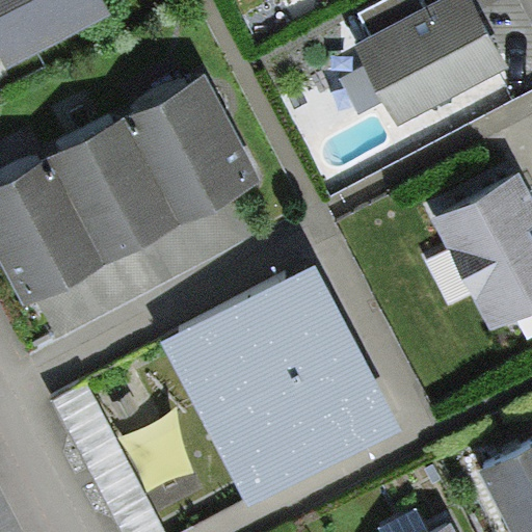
[(104,0),(0,0),(0,53),(8,69),(111,15),(104,0)]
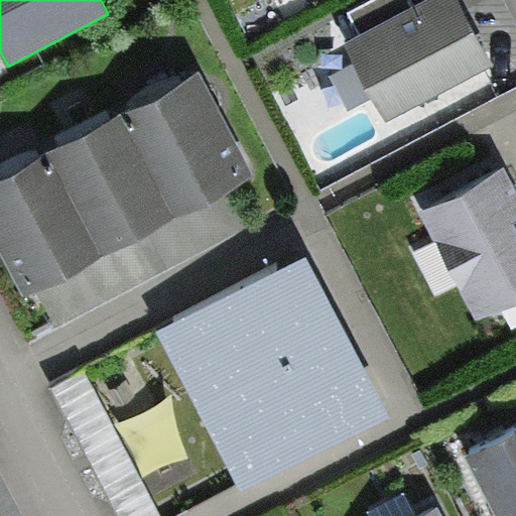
[(359,32),(345,39),(357,62),(375,99),(386,120),(493,66),(459,0),(422,0),(414,4),(359,32)]
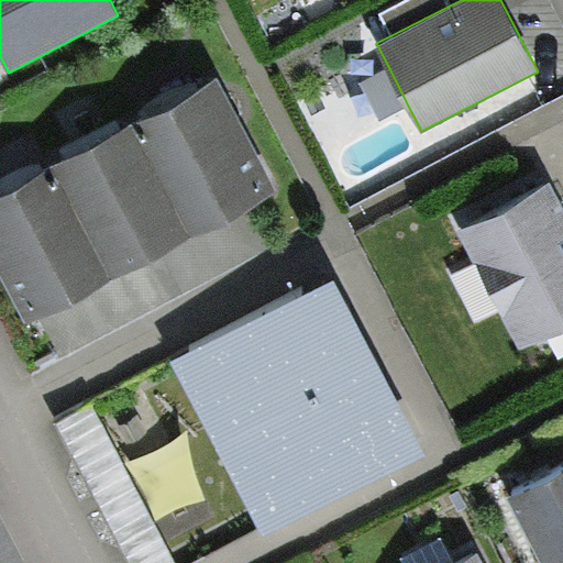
[(452,4),(449,0),(408,0),(381,14),(392,35),(452,4)]
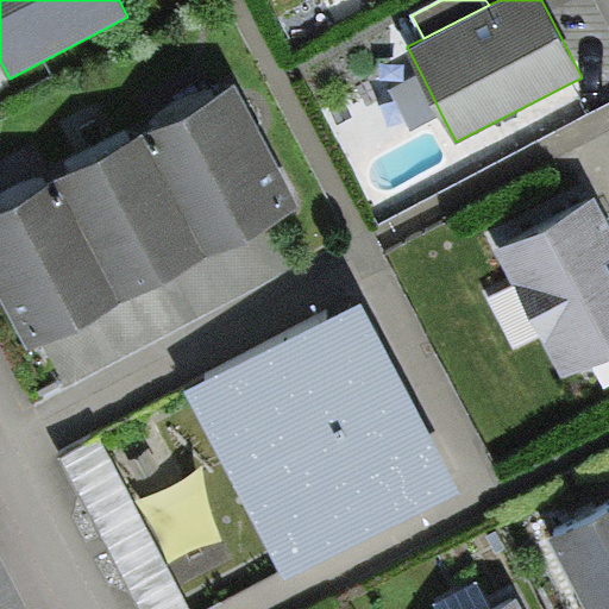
[(421,74),(390,90),(412,132),(443,117),(421,74)]
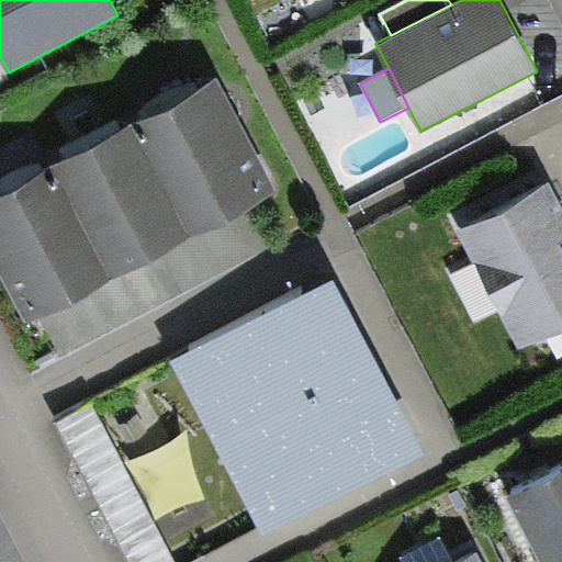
[(221,79),(135,124),(195,239),(281,194),(221,79)]
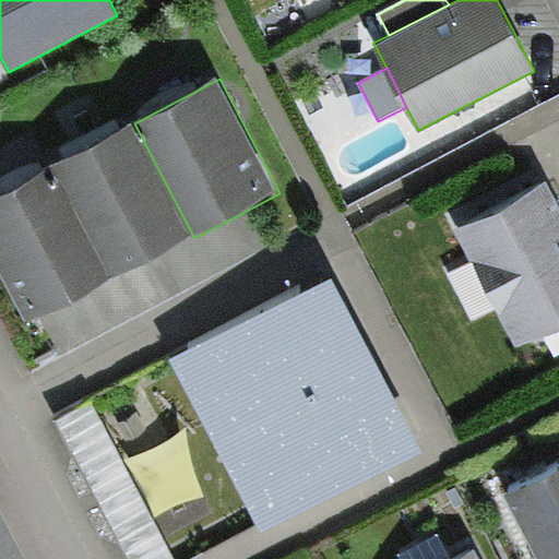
[(194,238),(134,123),(51,166),(111,282),(194,238)]
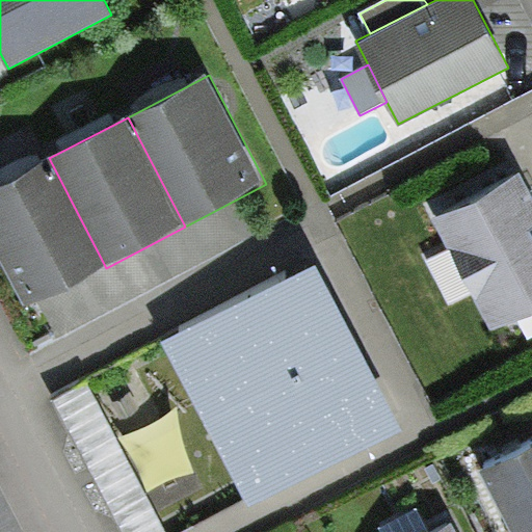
[(0,259),(26,310),(106,268),(49,158),(0,183),(0,259)]
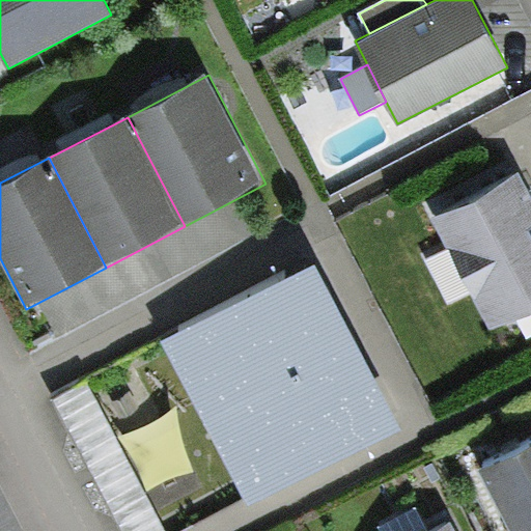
[(530,192),(520,170),(431,216),(492,329),(530,308),(530,192)]
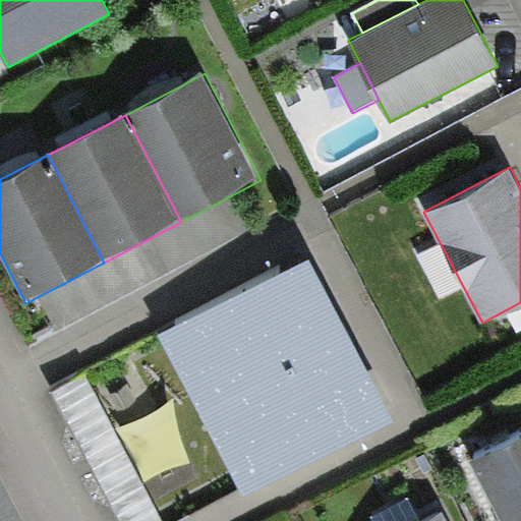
[(308,256),(157,335),(242,498),(394,418),(308,256)]
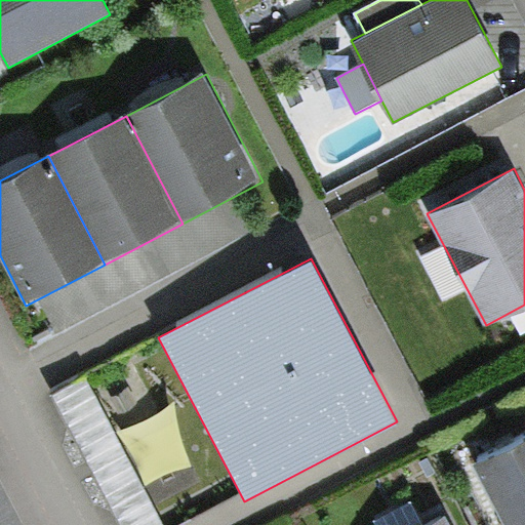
[(160,524),(85,378),(56,393),(124,524),(160,524)]
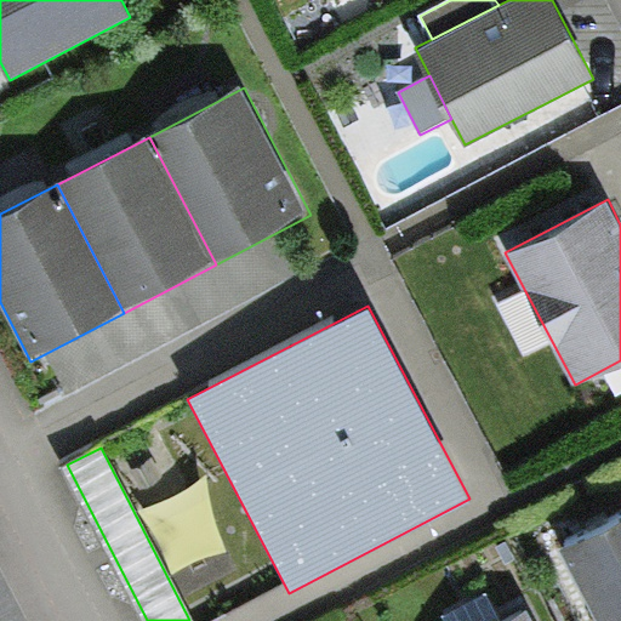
[(620,620),(620,518),(559,551),(597,620),(620,620)]
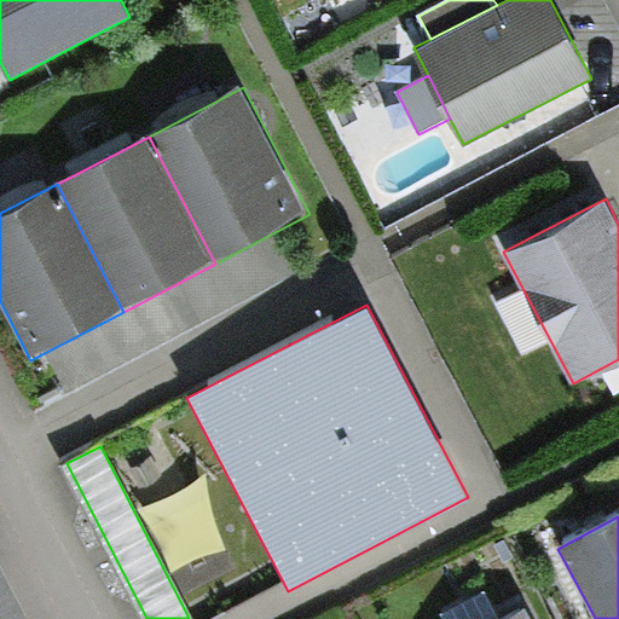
All buildings are outlined.
